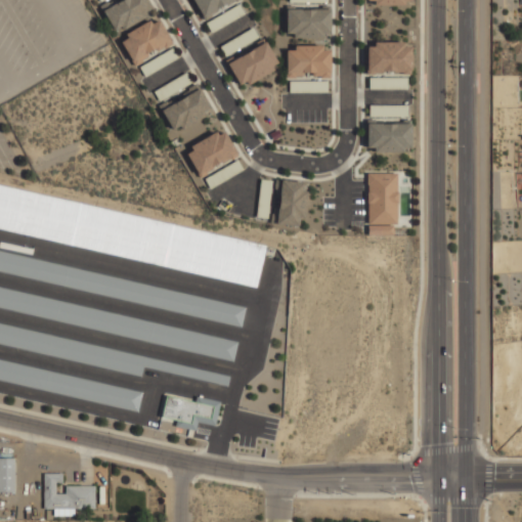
[(121,0),(103,9),(117,34),(156,13),(148,0),(121,0)]
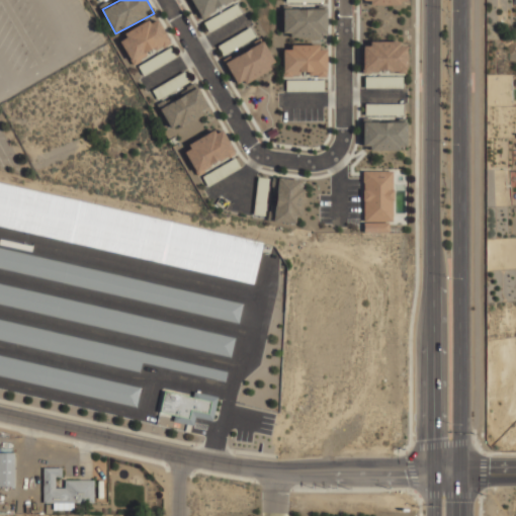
[(192,0),(198,15),(236,0),(192,0)]
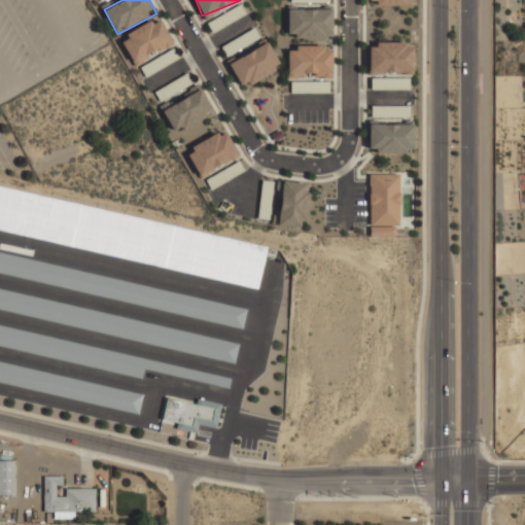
[(334,9),(289,9),(289,37),(334,37),(334,9)]
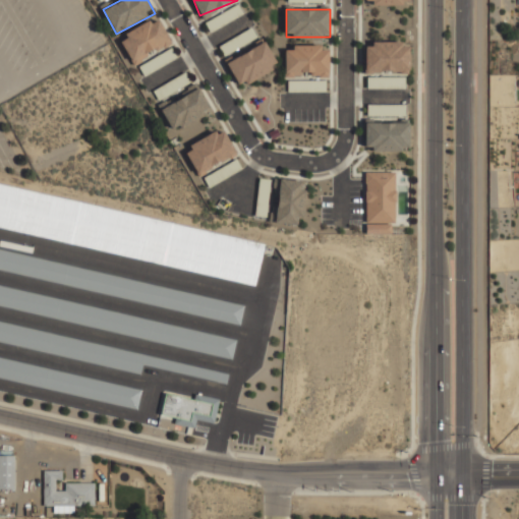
[(119,37),(134,65),(173,44),(158,15),(119,37)]
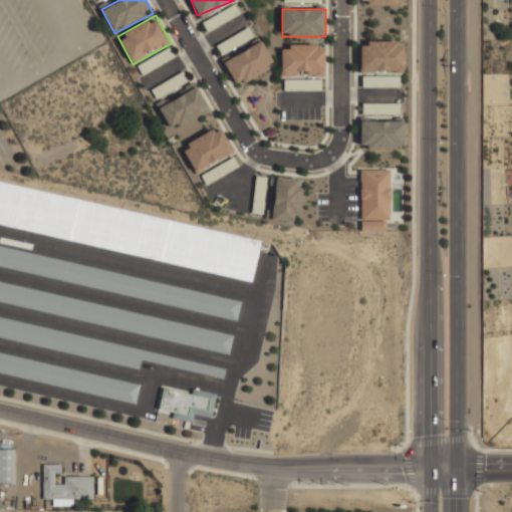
[(216,46),(221,55),(254,37),(249,28),(216,46)]
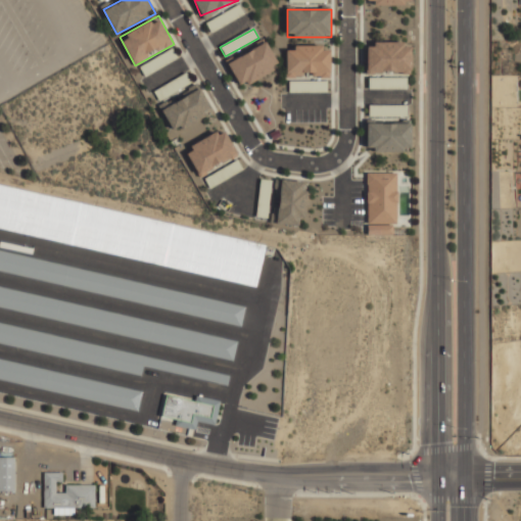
[(367,42),(367,74),(411,74),(411,42),(367,42)]
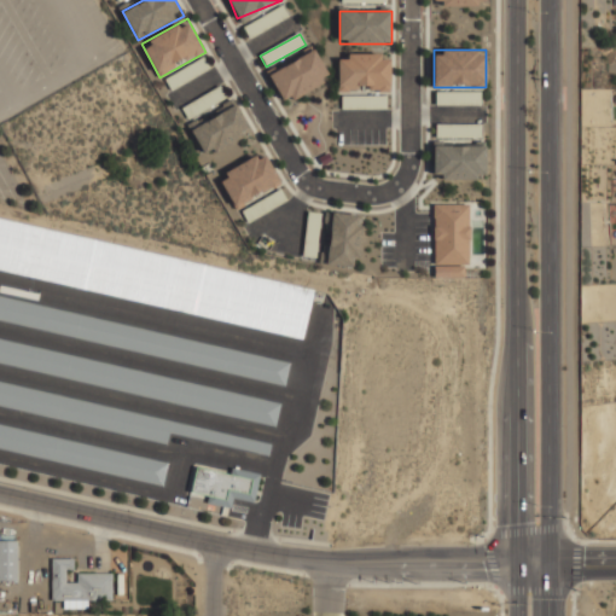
[(269,73),(284,103),(330,81),(315,51),(269,73)]
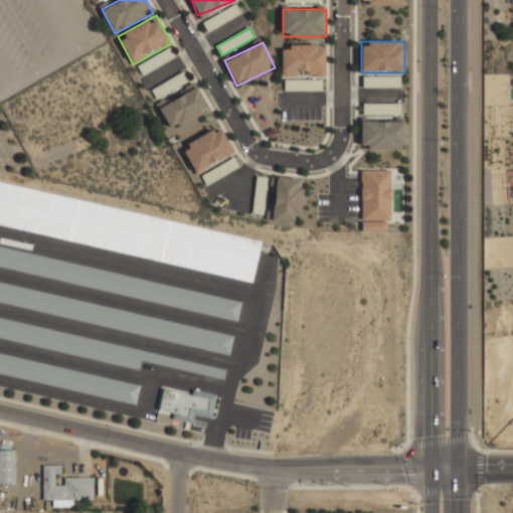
[(326,45),(283,45),(283,76),(326,76),(326,45)]
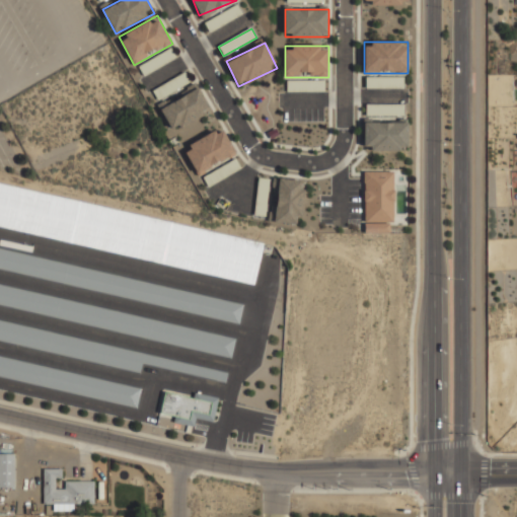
[(144,76),(177,58),(171,49),(138,67),(144,76)]
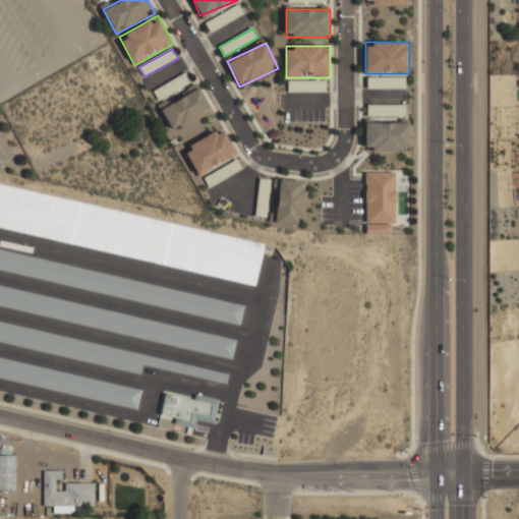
[(159,101),(191,82),(185,73),(154,92),(159,101)]
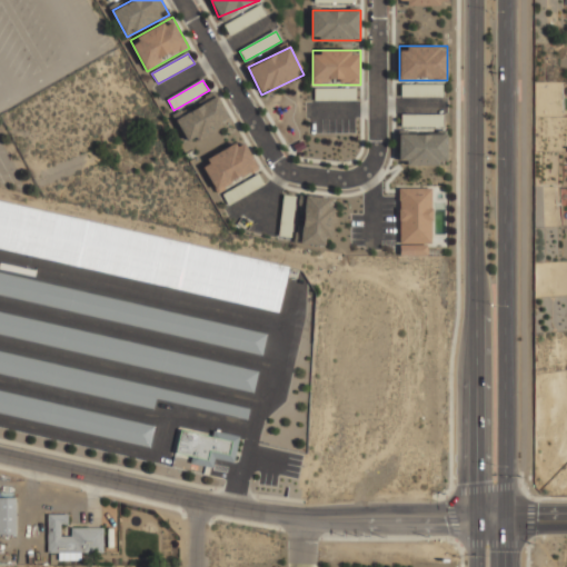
[(403,98),(444,98),(444,86),(403,86),(403,98)]
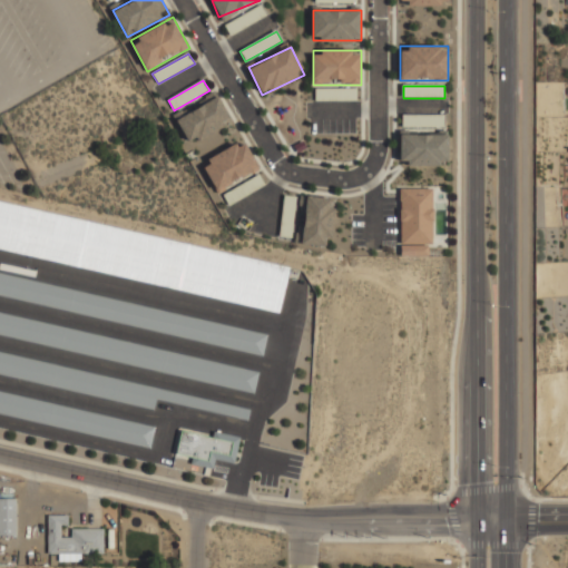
[(356,89),(316,89),(316,100),(356,100),(356,89)]
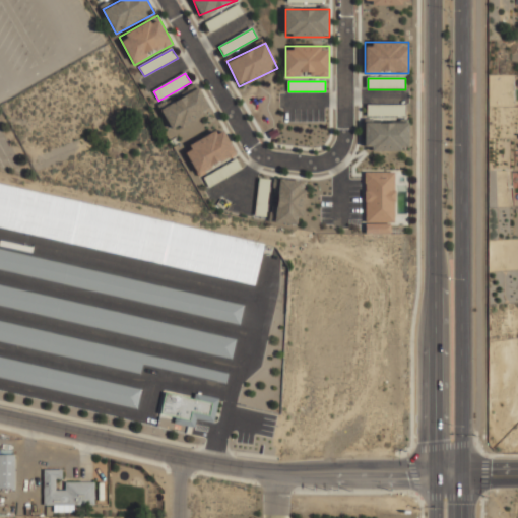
[(160,109),(174,132),(212,111),(199,87),(160,109)]
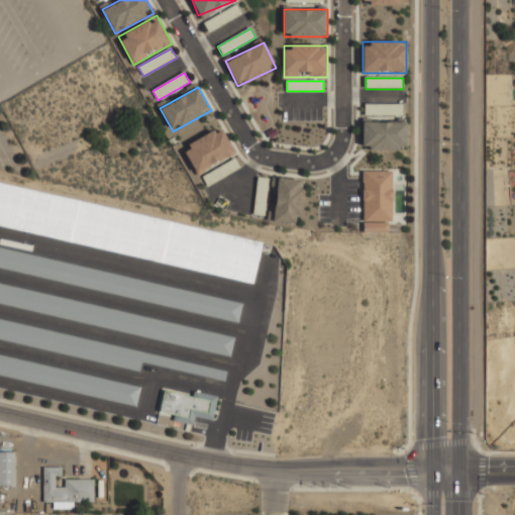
[(405,105),(366,105),(366,116),(405,116),(405,105)]
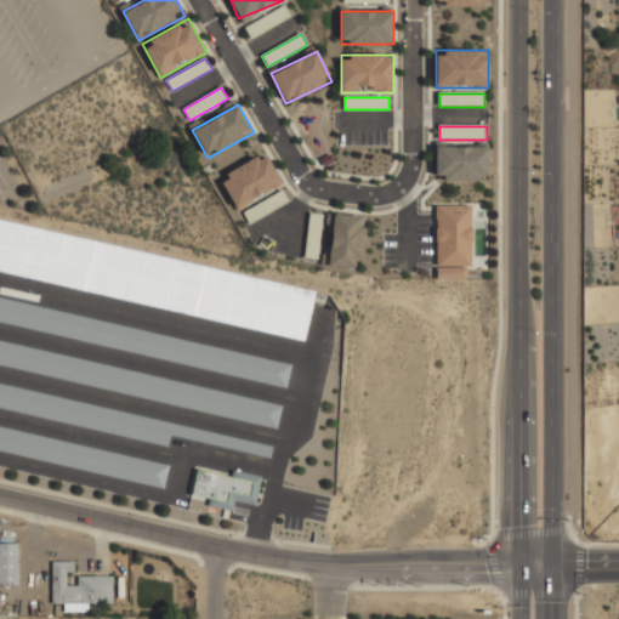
[(436,181),(488,181),(488,146),(436,146),(436,181)]
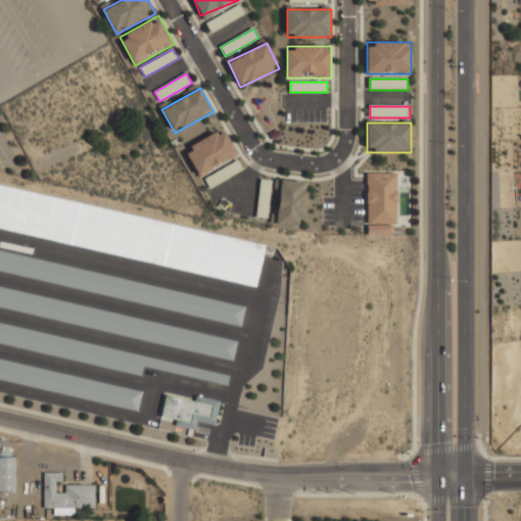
[(239,155),(223,128),(185,150),(201,178),(239,155)]
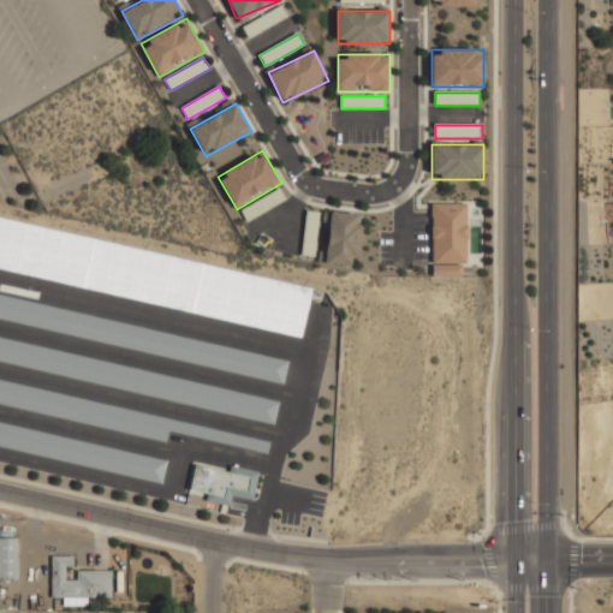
[(240,212),(248,222),(287,200),(280,188),(240,212)]
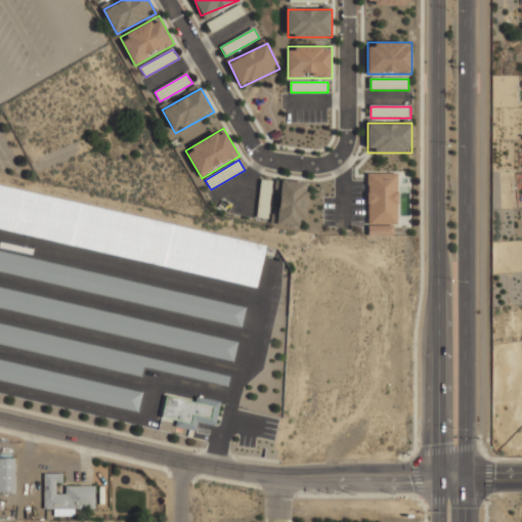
[(398,174),(367,174),(367,225),(398,225),(398,174)]
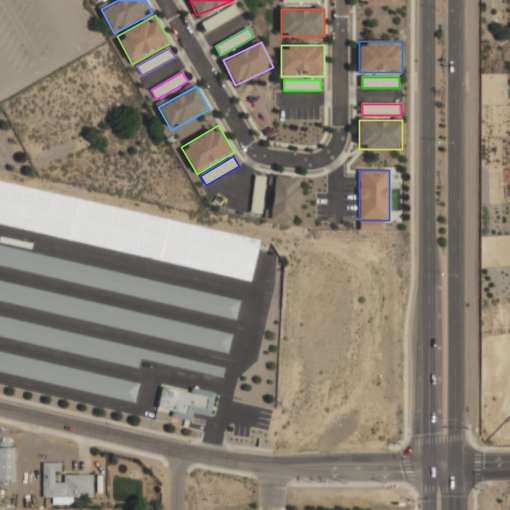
[(266,176),(254,176),(253,216),(265,216),(266,176)]
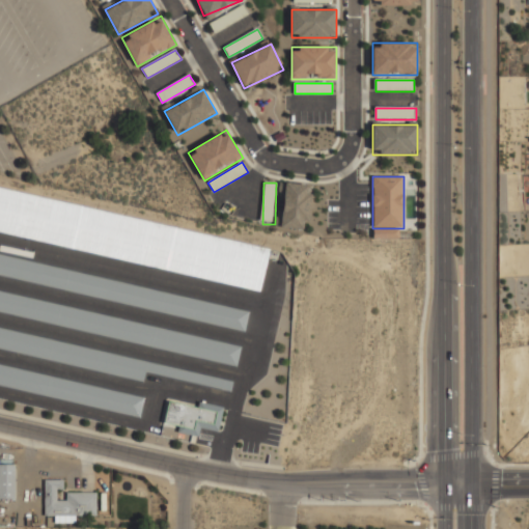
[(311,186),(283,184),(281,228),(308,230),(311,186)]
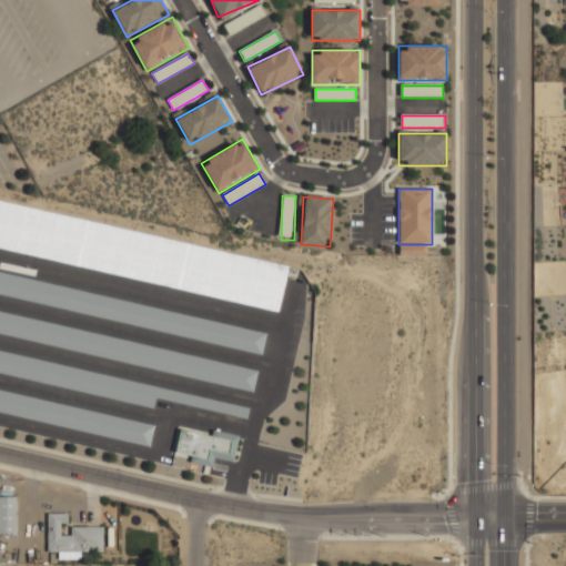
[(0,201),(290,268),(279,312),(0,248),(0,201)]
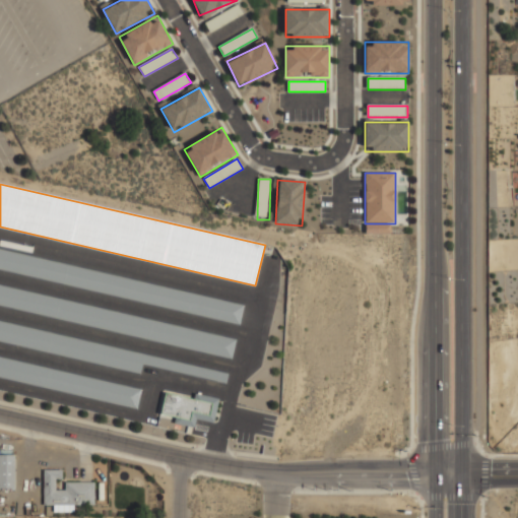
[(0,274),(241,323),(245,304),(0,253),(0,274)]
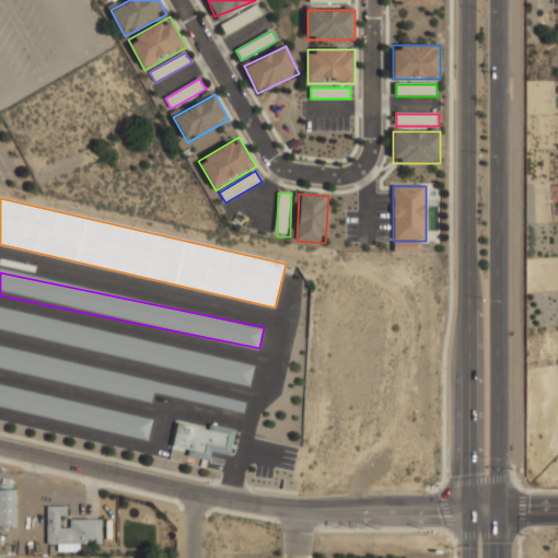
[(0,336),(252,382),(255,360),(0,314),(0,336)]
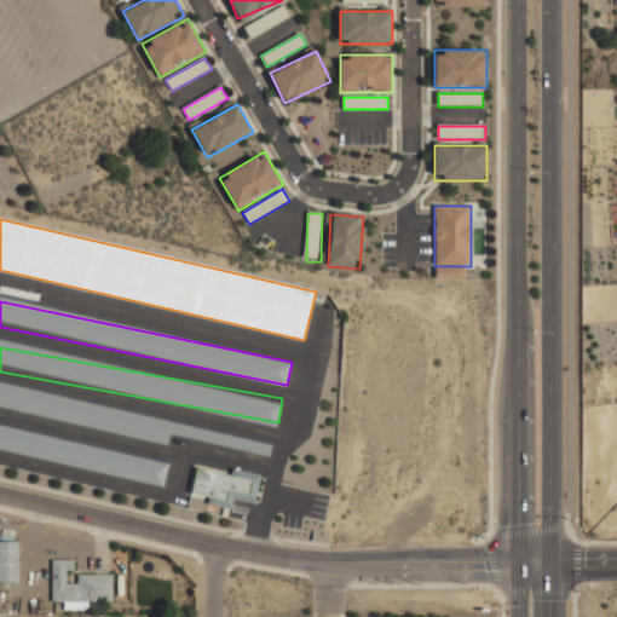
[(0,387),(0,409),(168,443),(169,436),(270,455),(272,440),(0,387)]
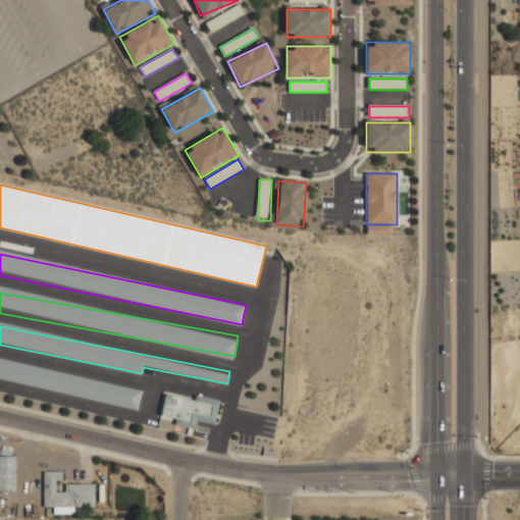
[(0,380),(139,409),(142,391),(0,361),(0,380)]
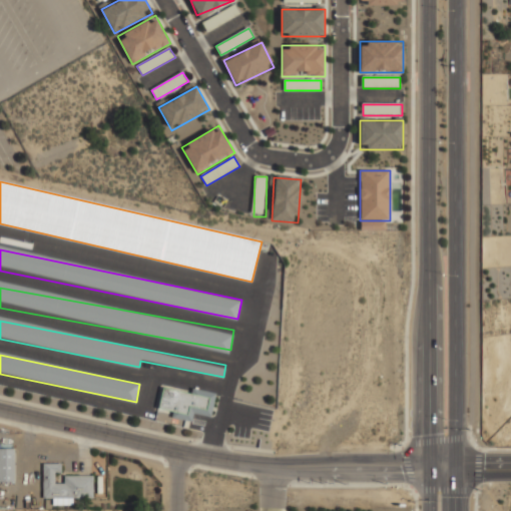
[(216,394),(192,389),(191,393),(163,388),(158,413),(192,419),(193,411),(212,415),(216,394)]
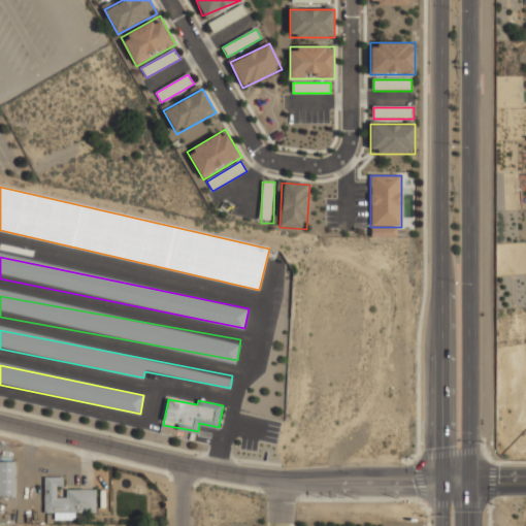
[(0,496),(15,496),(15,462),(0,462),(0,496)]
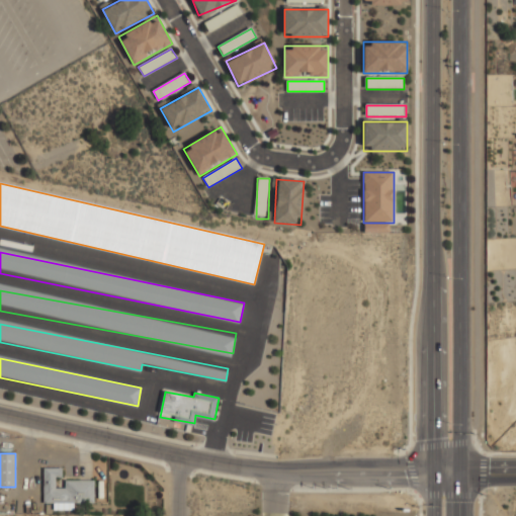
[(44,502),(54,502),(54,510),(75,510),(75,501),(95,501),(96,480),(65,480),(65,488),(61,488),(62,468),(45,468),(44,502)]
